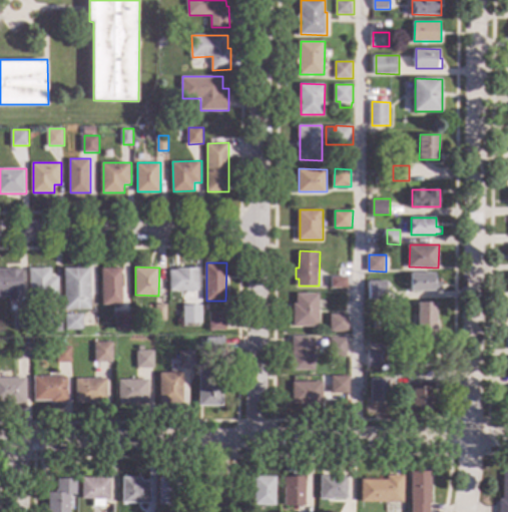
[(53,277),(60,277),(60,298),(31,298),(31,268),(53,269),(53,277)]
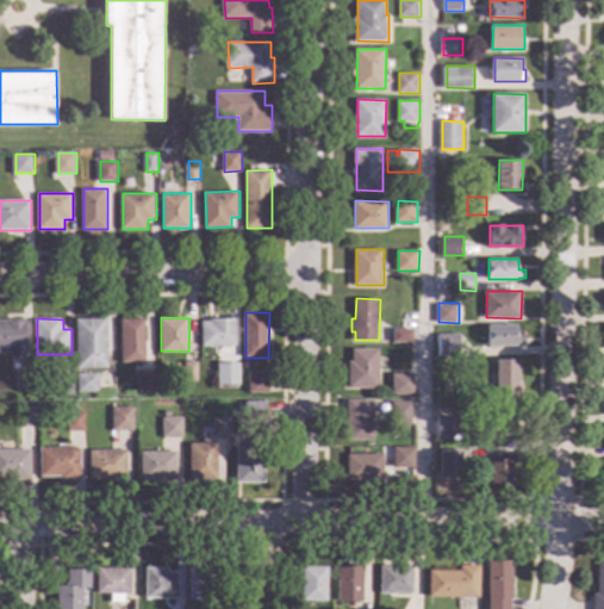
[(110,367),(78,367),(79,318),(110,319),(110,367)]
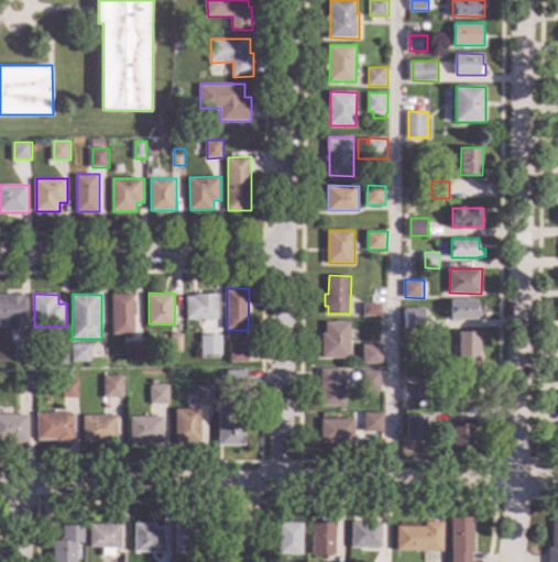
[(135,334),(113,334),(113,294),(135,294),(135,334)]
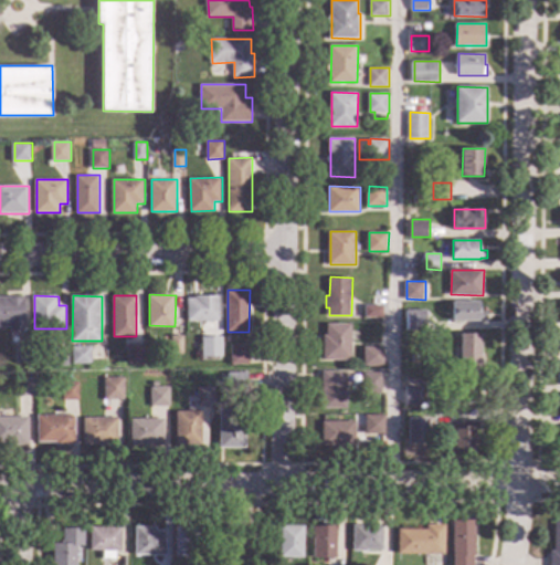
[(27,323),(25,323),(25,331),(12,331),(12,326),(0,326),(0,296),(27,296),(27,323)]
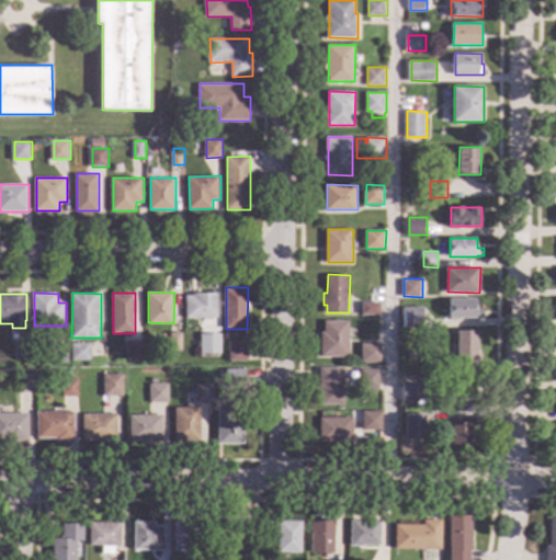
[(218,318),(186,317),(186,295),(195,295),(195,294),(218,294),(218,318)]
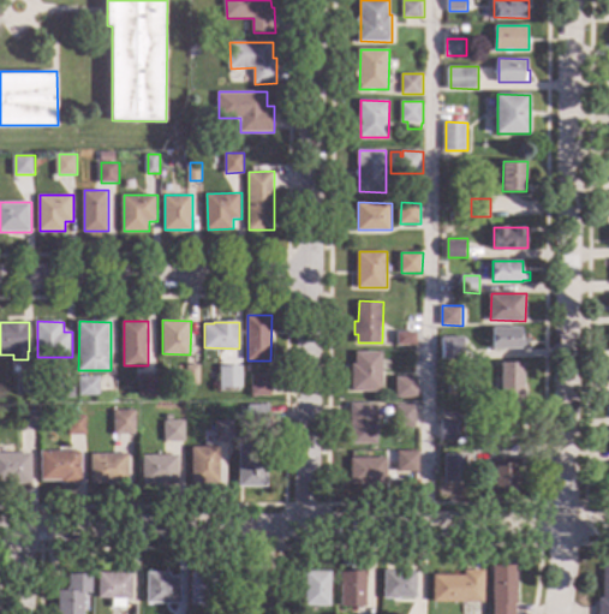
[(523,338),(530,338),(530,347),(494,347),(494,327),(523,328),(523,338)]
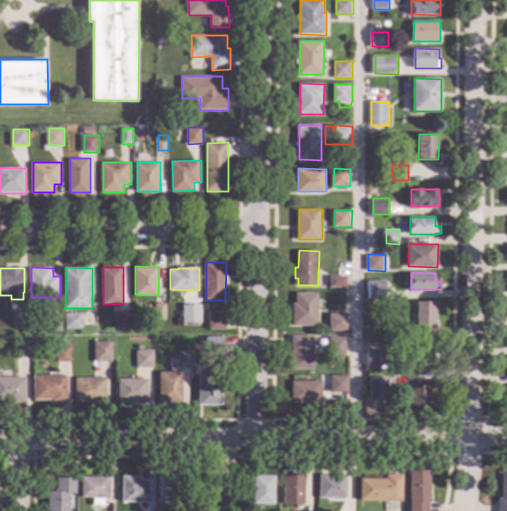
[(349,287),(332,286),(332,276),(349,276),(349,287)]
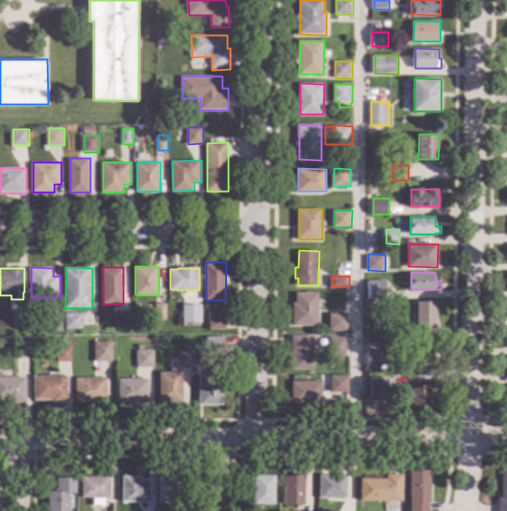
[(387,298),(370,298),(370,280),(387,280),(387,298)]
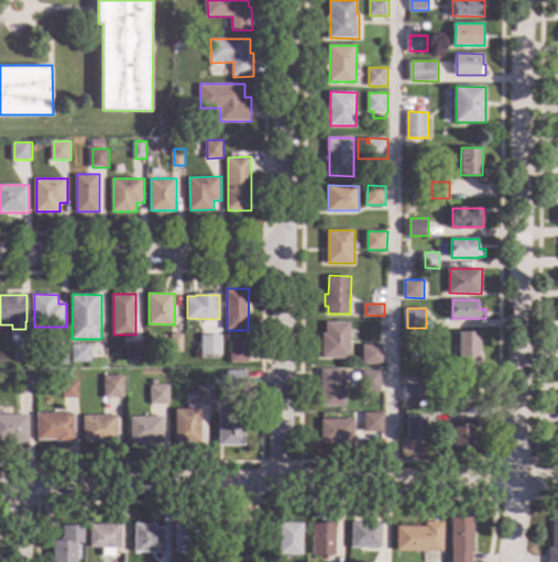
[(351,359),(324,357),(324,333),(327,333),(327,322),(352,322),(351,359)]
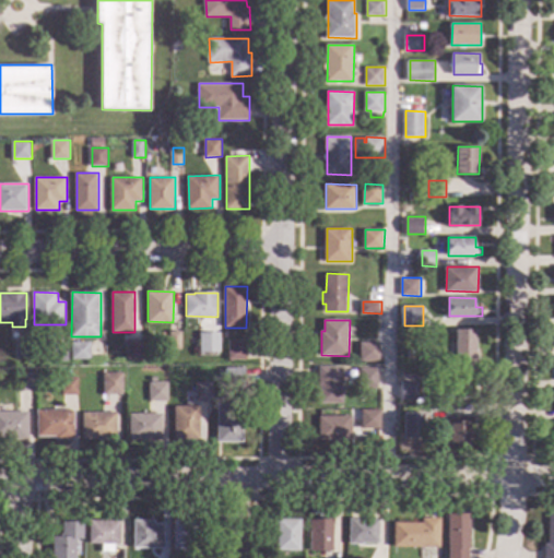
[(478,364),(458,363),(458,329),(479,330),(478,364)]
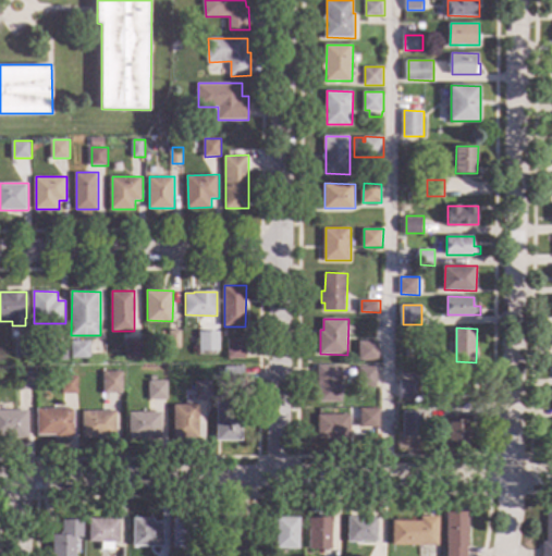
[(220,347),(209,347),(209,330),(220,331),(220,347)]
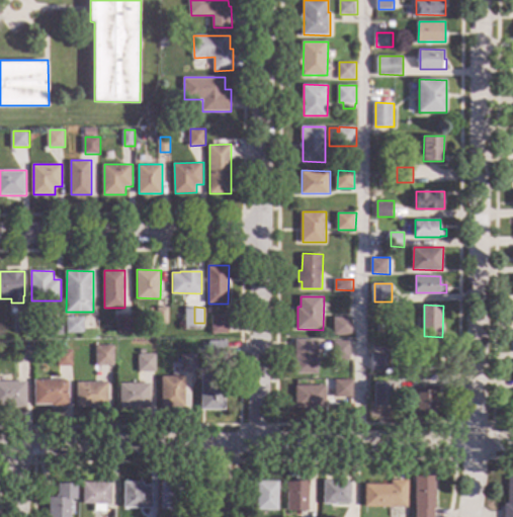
[(169,323),(158,323),(159,308),(169,308),(169,323)]
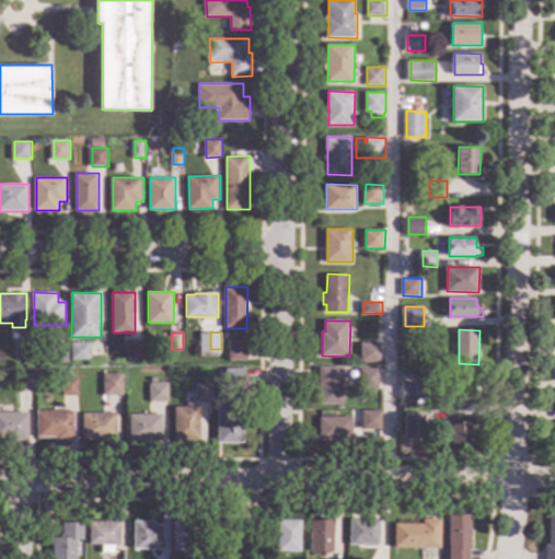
[(31,358),(18,358),(18,339),(30,340),(31,340),(31,358)]
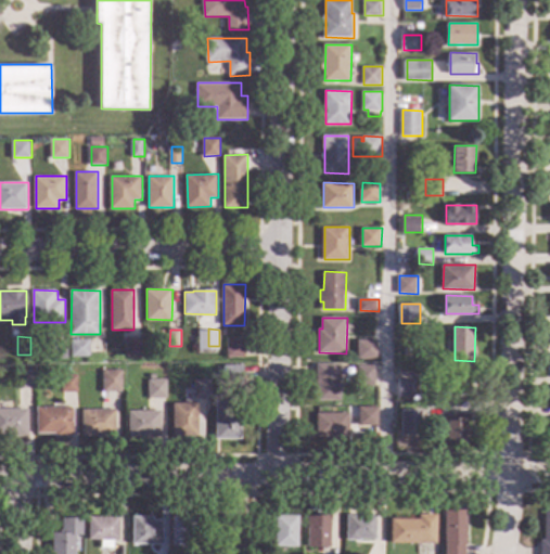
[(143,356),(127,356),(128,336),(129,336),(144,336),(143,356)]
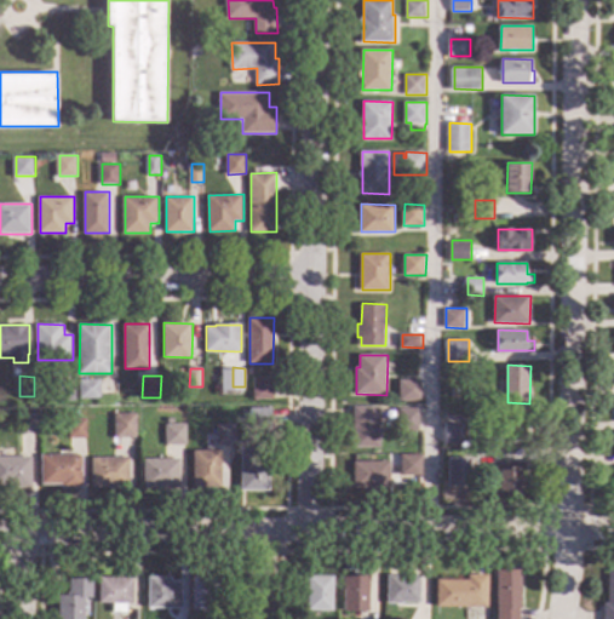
[(275,399),(254,399),(256,377),(275,377),(275,399)]
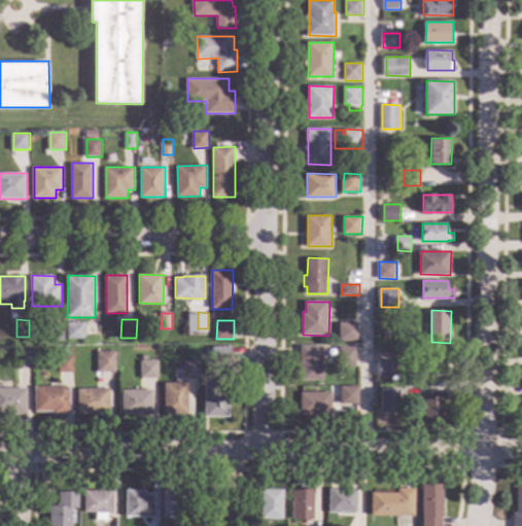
[(65,341),(49,341),(49,322),(65,323),(65,341)]
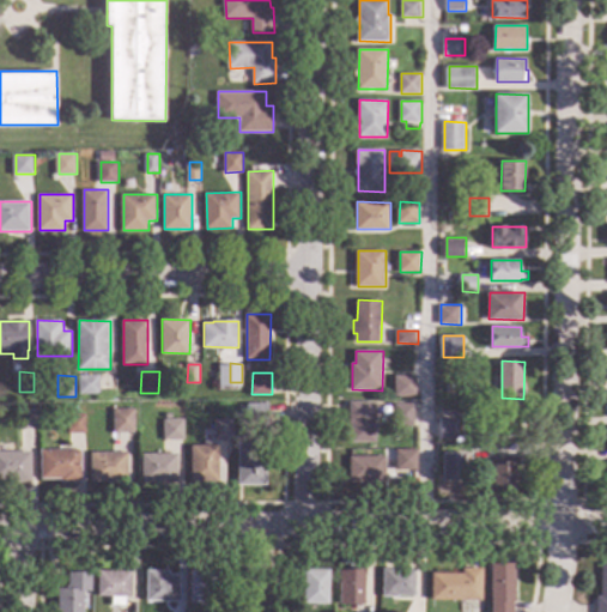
[(101,394),(80,394),(82,375),(101,375),(101,394)]
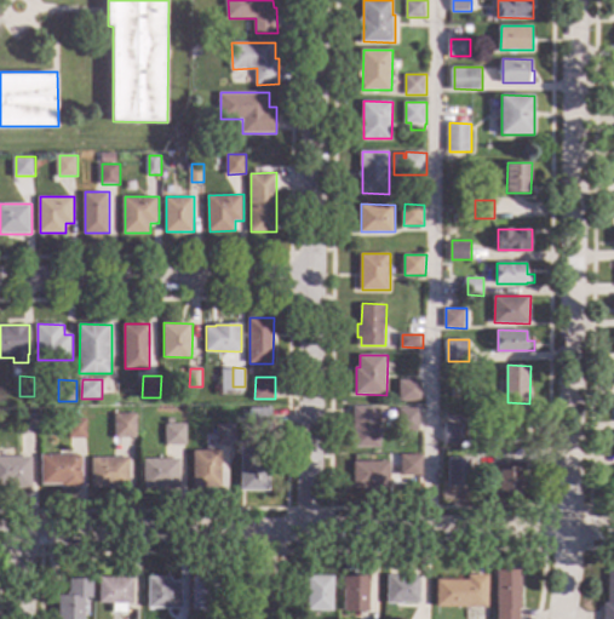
[(423,400),(401,400),(401,380),(419,380),(424,380),(423,400)]
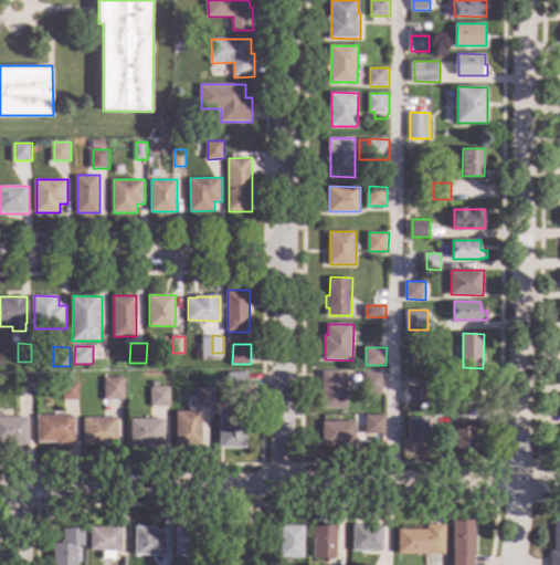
[(452,375),(430,375),(430,366),(435,366),(435,364),(453,364),(452,375)]
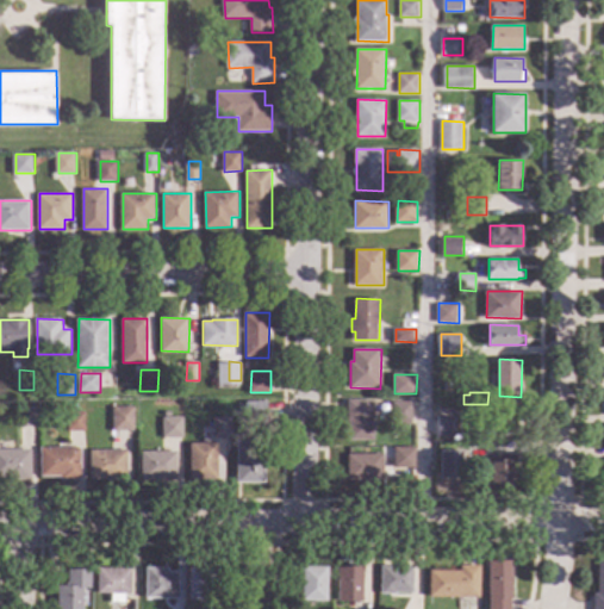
[(375,440),(352,439),(352,421),(349,421),(349,399),(377,399),(375,440)]
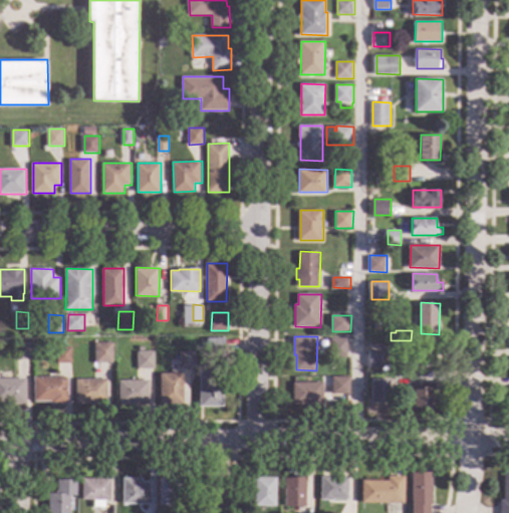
[(225,356),(209,356),(209,338),(225,338),(225,356)]
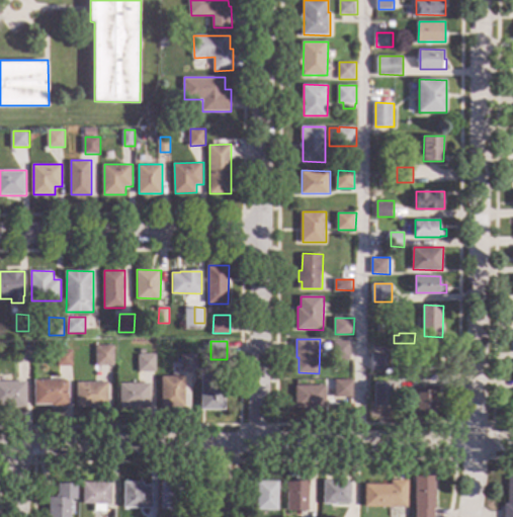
[(351,342),(351,359),(335,359),(335,341),(351,342)]
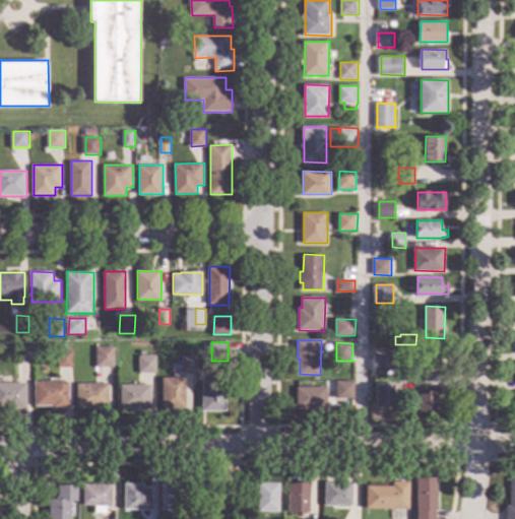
[(33,363),(19,363),(20,346),(34,346),(33,363)]
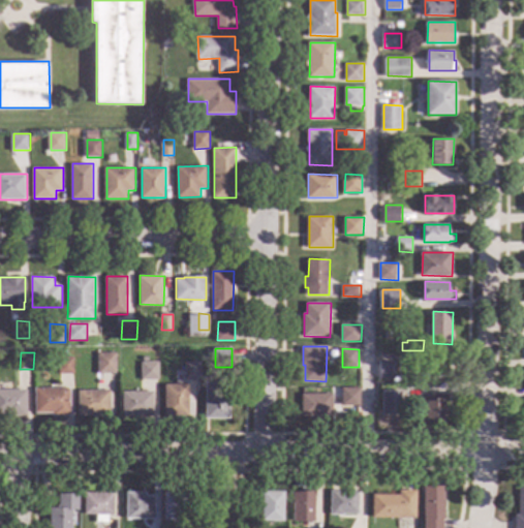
[(119,373),(99,373),(99,352),(119,352),(119,373)]
